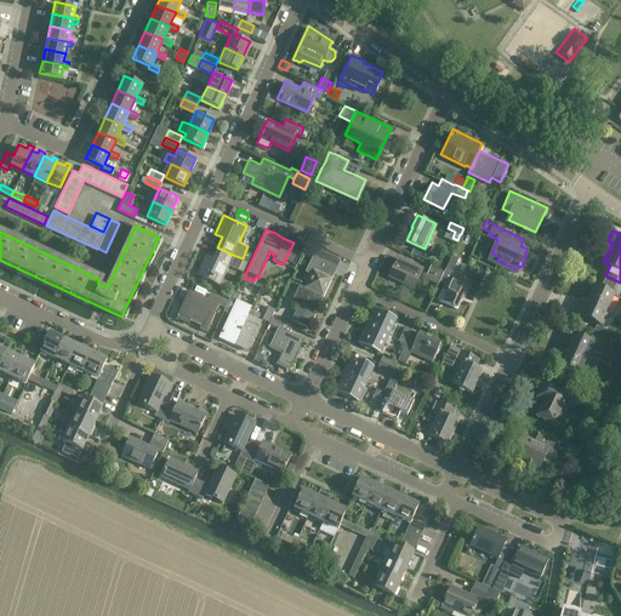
[(205,254),(197,272),(220,283),(228,263),(238,268),(238,267),(243,258),(233,255),(217,247),(212,257),(205,254)]
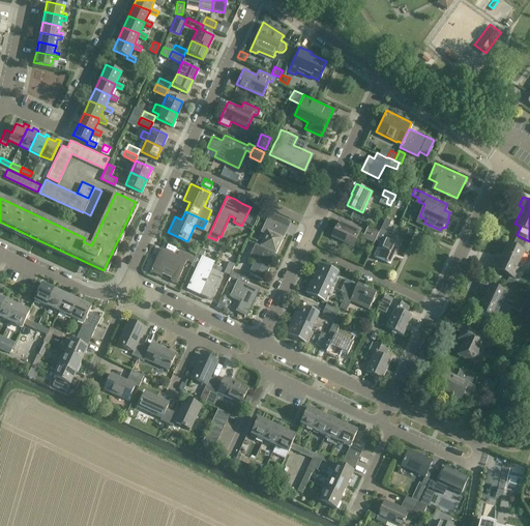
[(259,243),(274,251),(275,252),(288,225),(267,214),(260,230),(264,232),(259,243)]
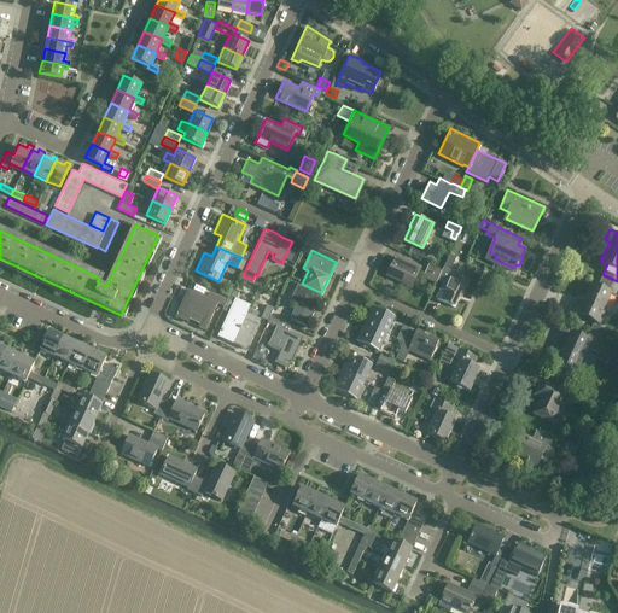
[(459,293),(459,295),(461,295),(468,280),(449,270),(456,254),(450,251),(443,266),(448,268),(445,275),(436,296),(454,304),(459,293)]
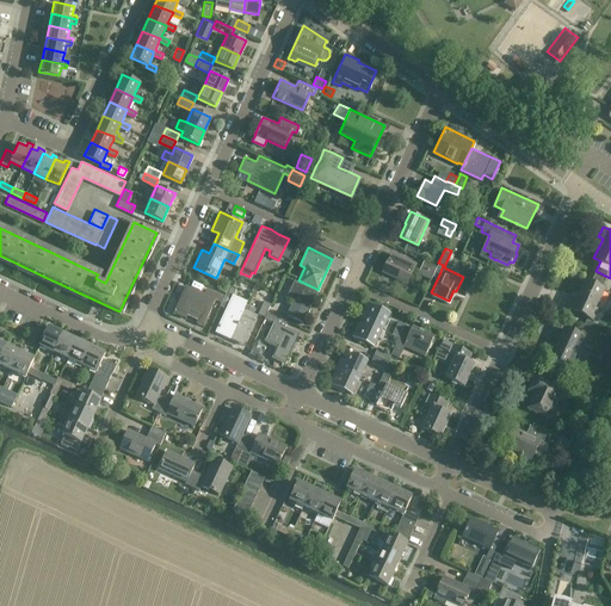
[(407,282),(417,263),(392,251),(383,269),(396,274),(395,276),(407,282)]
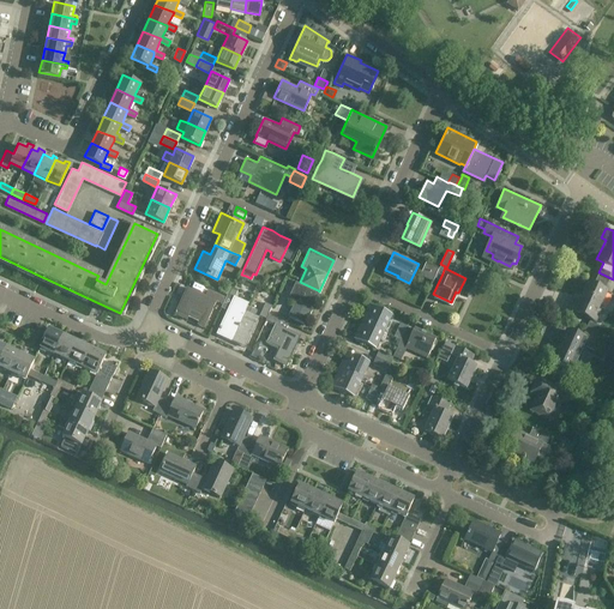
[(420,273),(432,279),(439,265),(426,259),(420,273)]
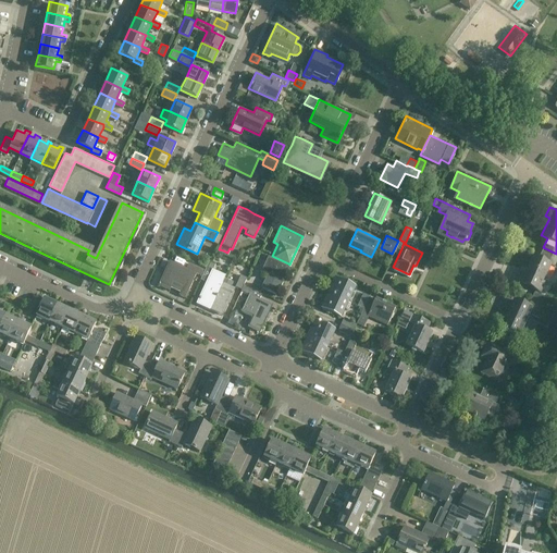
[(520,270),(516,279),(541,291),(547,277),(545,275),(551,265),(554,266),(556,261),(556,254),(543,247),(539,257),(532,255),(523,272),(520,270)]
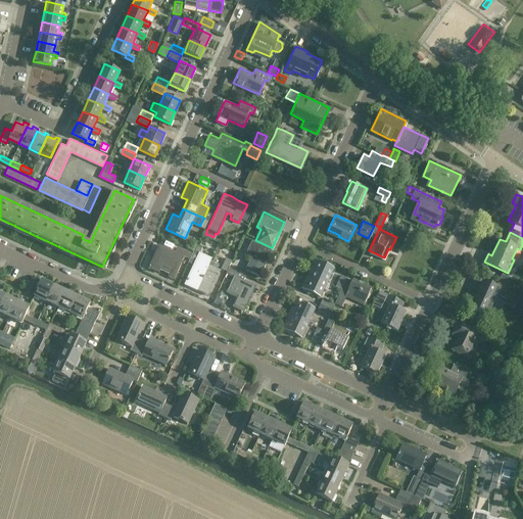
[(237,264),(234,269),(244,273),(246,268),(259,275),(266,262),(265,262),(271,247),(255,240),(251,238),(244,253),(249,255),(244,267),(237,264)]
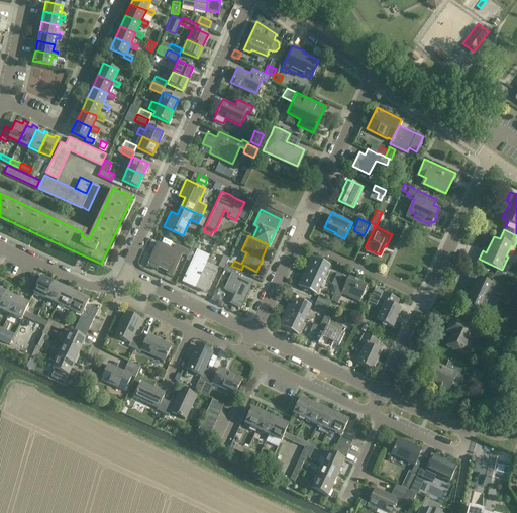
[(172,275),(182,251),(187,253),(187,252),(189,248),(175,241),(173,247),(157,239),(146,263),(157,268),(159,265),(167,269),(166,272),(172,275)]
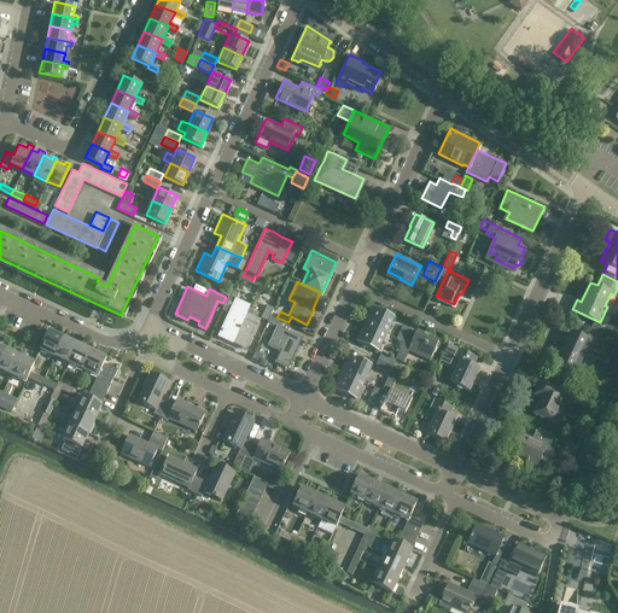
[(217,334),(232,340),(249,305),(249,303),(235,296),(239,290),(232,286),(226,299),(222,308),(228,310),(217,334)]
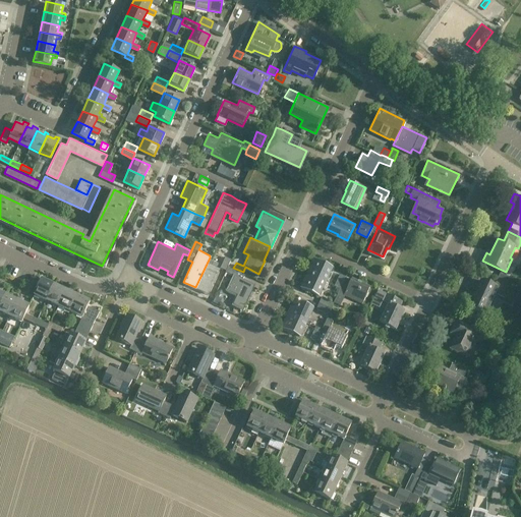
[(219,267),(225,269),(227,265),(231,257),(225,254),(219,267)]
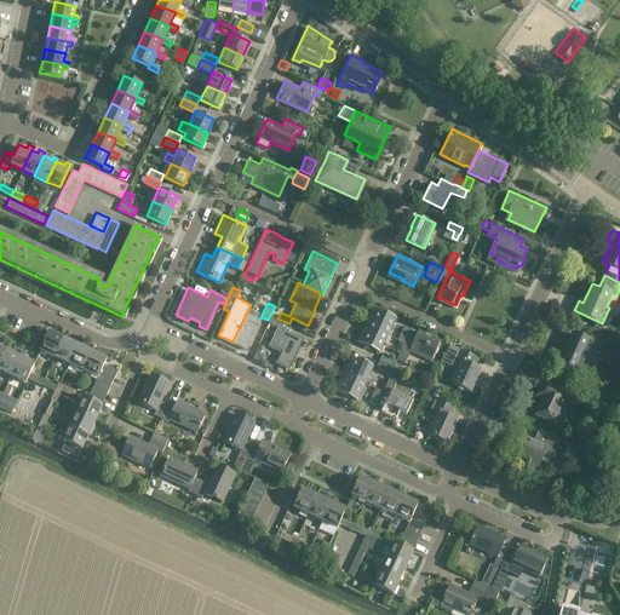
[(373,305),(365,322),(388,333),(396,316),(373,305)]
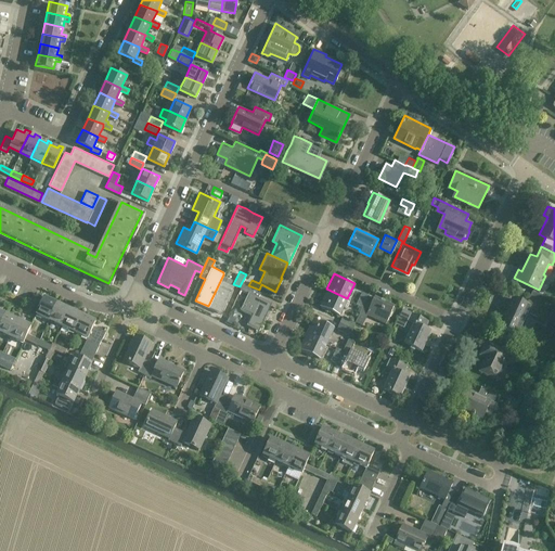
[(223,274),(208,306),(221,312),(233,285),(230,283),(232,279),(223,274)]
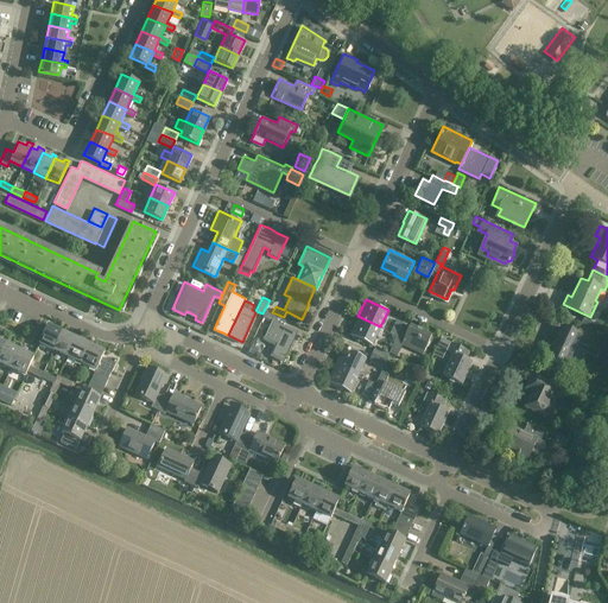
[(285,318),(284,317),(272,312),(265,309),(263,313),(263,315),(271,319),(263,337),(274,343),(270,354),(283,360),(296,330),(283,324),(285,318)]
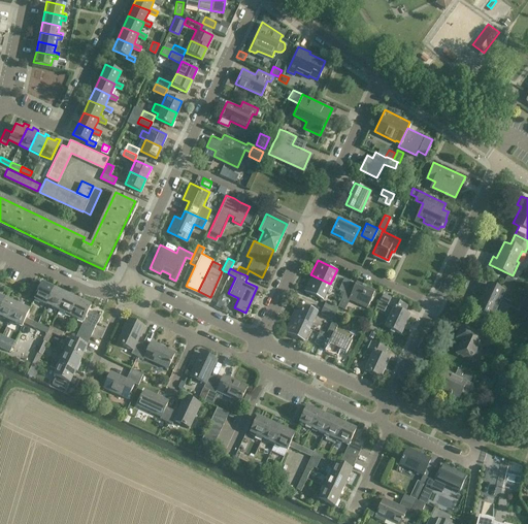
[(323,298),(330,284),(310,274),(304,290),(323,298)]
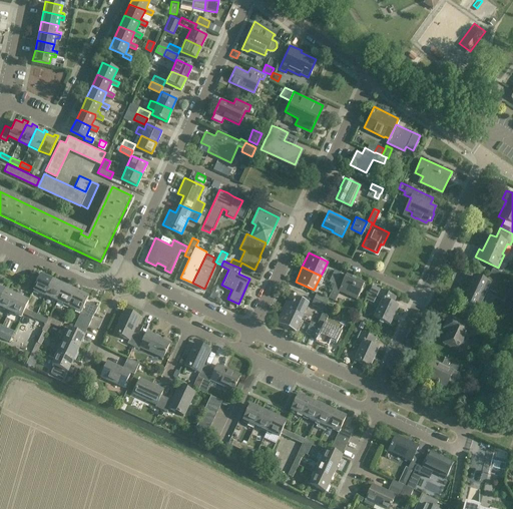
[(473,273),(460,301),(479,310),(489,288),(502,294),(504,288),(507,282),(501,279),(504,273),(492,267),(489,273),(488,274),(486,280),(473,273)]
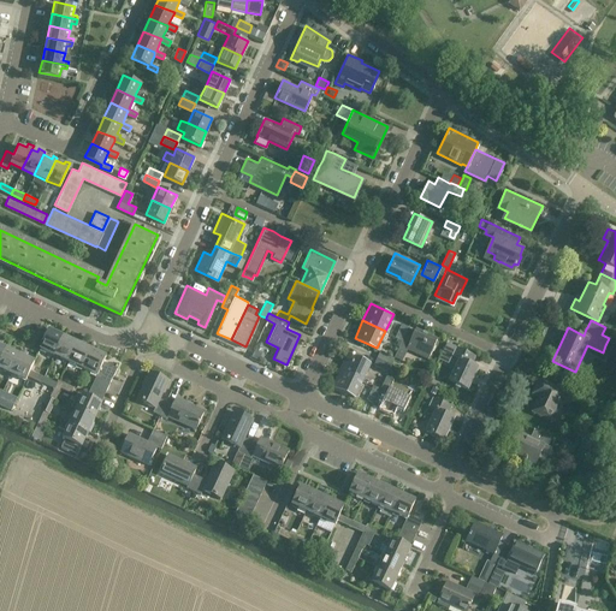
[(395,336),(398,338),(401,339),(404,331),(407,327),(408,325),(401,321),(395,336)]
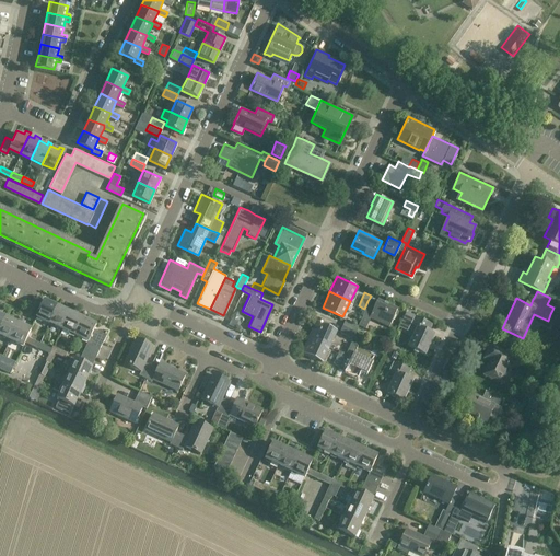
[(374,304),(368,301),(364,309),(362,314),(358,323),(365,326),(370,316),(388,325),(397,305),(377,297),(374,304)]
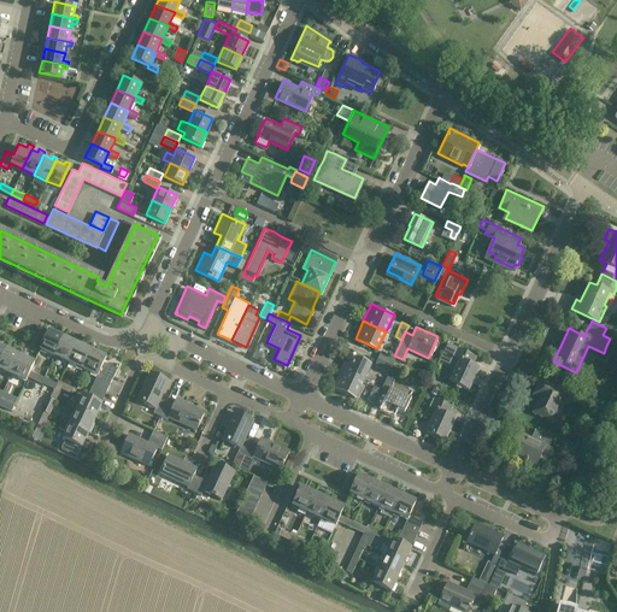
[(40,347),(54,354),(63,335),(48,329),(40,347)]
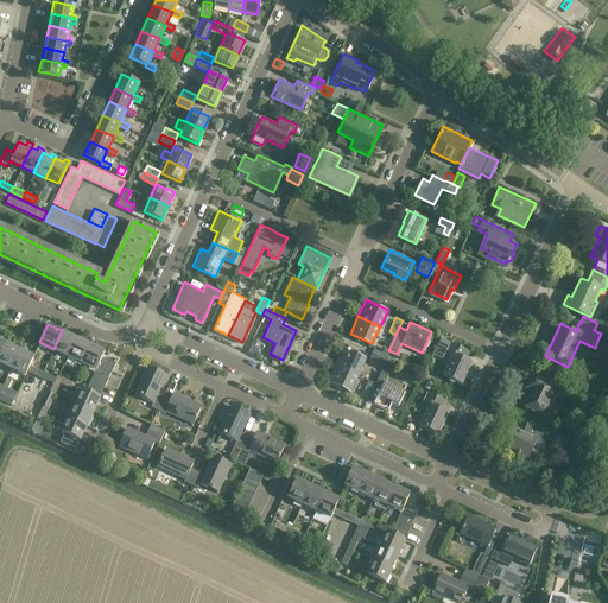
[(62,330),(54,349),(68,355),(76,337),(62,330)]
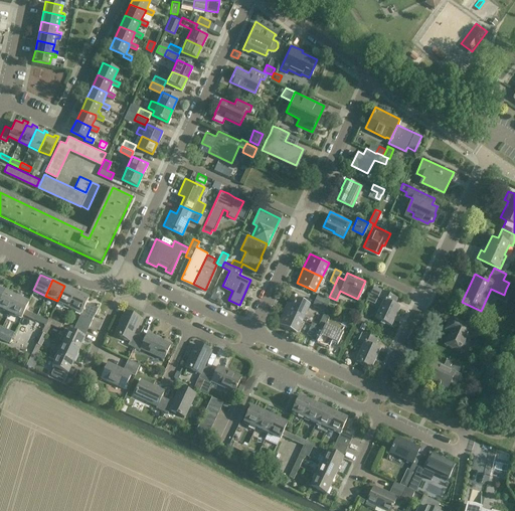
[(64,286),(57,301),(69,307),(76,292),(64,286)]
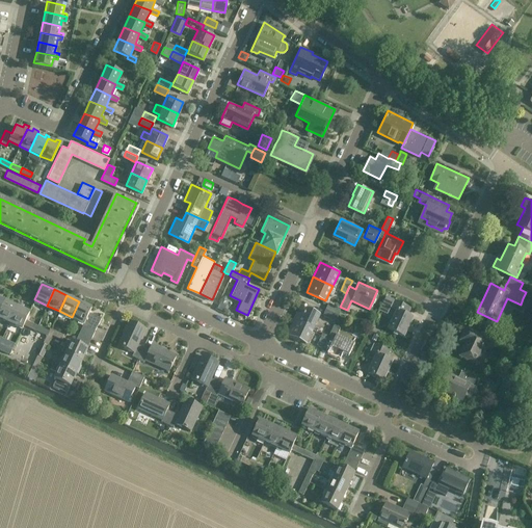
[(395,308),(387,326),(403,335),(413,315),(407,313),(410,306),(393,298),(390,306),(395,308)]
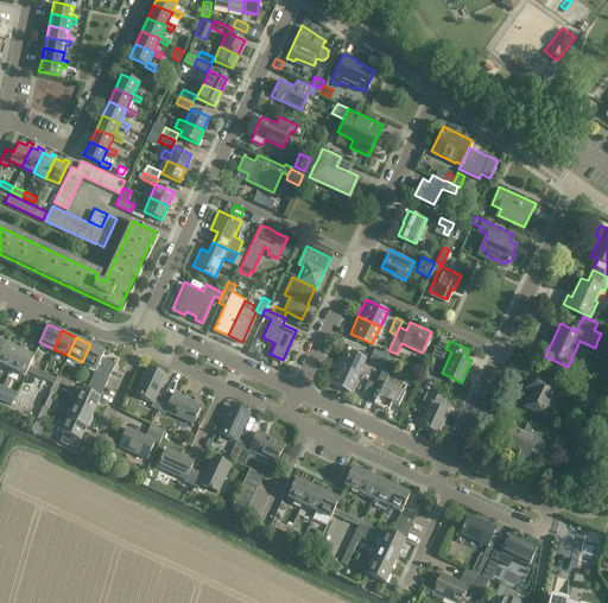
[(5,342),(0,351),(0,362),(10,367),(19,348),(5,342)]
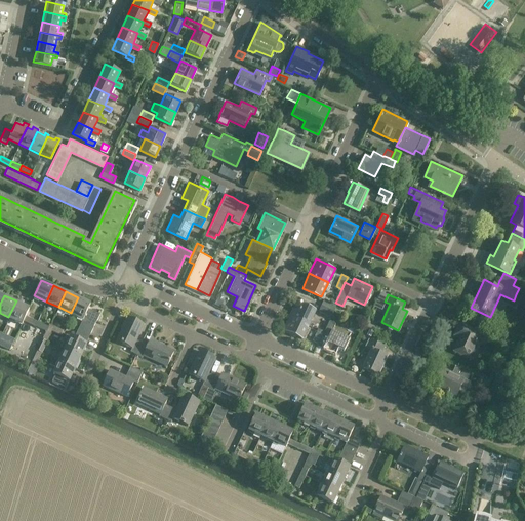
[(78,297),(71,313),(82,318),(81,320),(93,325),(95,320),(96,320),(99,313),(88,308),(90,303),(78,297)]
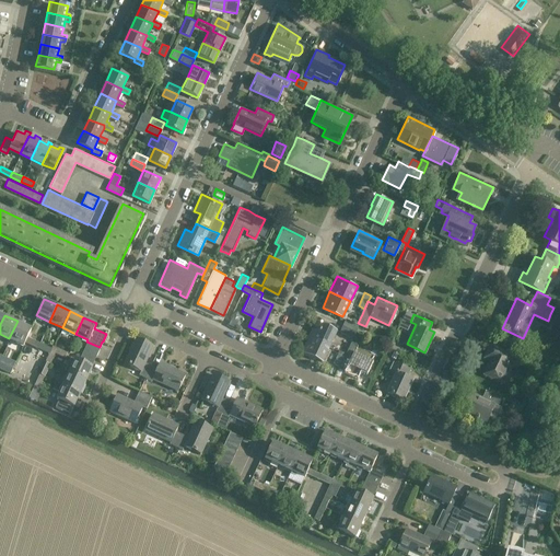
[(354,329),(354,331),(358,324),(345,317),(342,324),(354,329)]
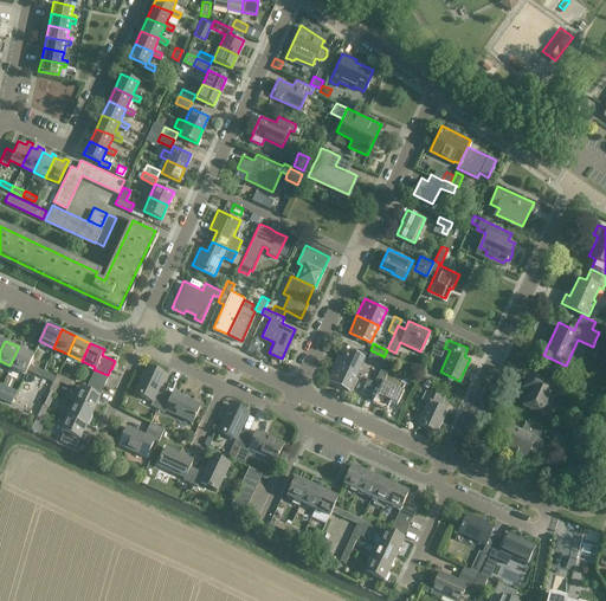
[(342,344),(334,362),(356,372),(365,355),(342,344)]
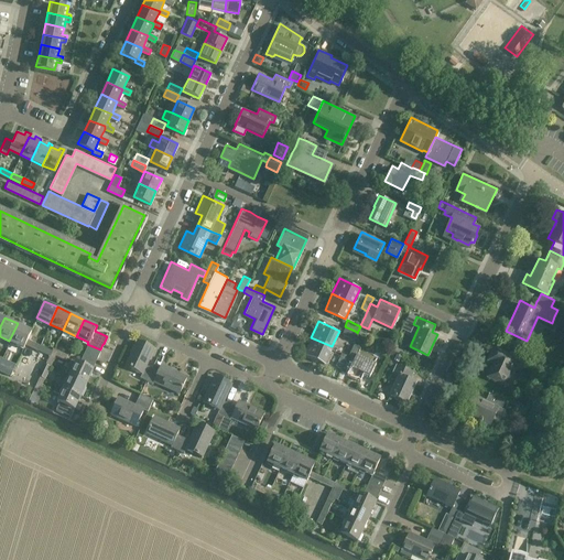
[(18,323),(9,341),(22,347),(24,343),(28,337),(31,330),(18,323)]
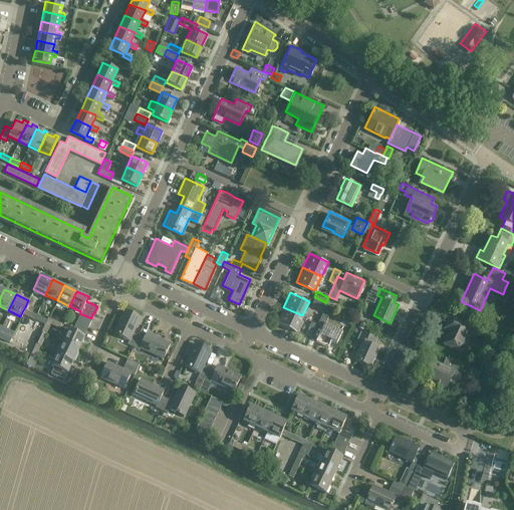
[(323,308),(325,303),(325,302),(314,297),(311,303),(323,308)]
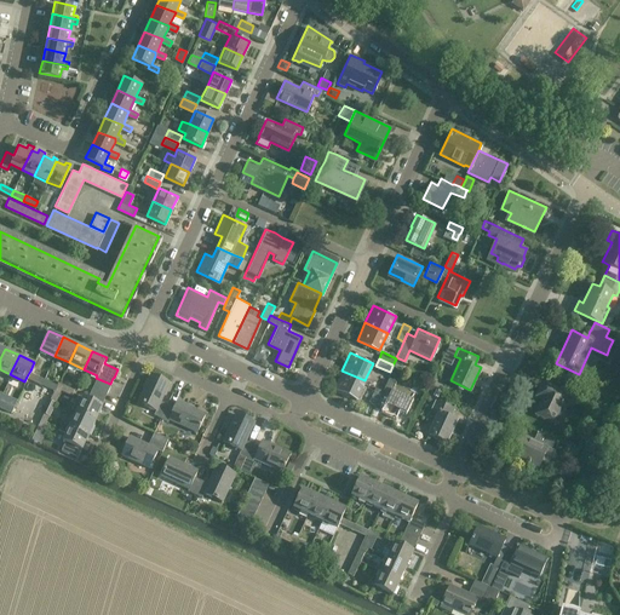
[(27,377),(41,383),(45,378),(30,371),(27,377)]
